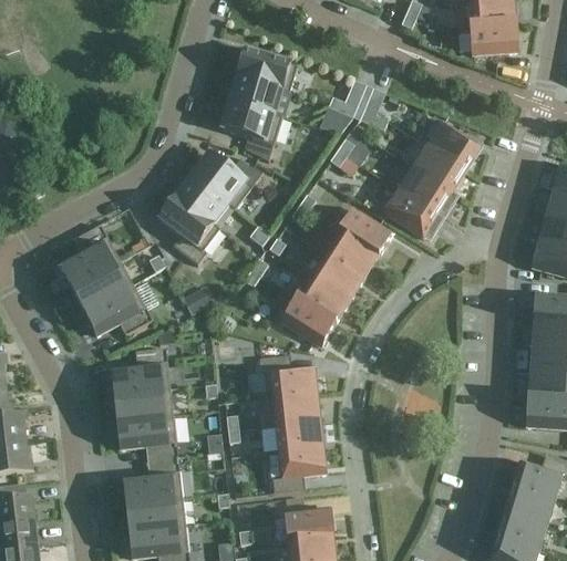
[(416,16),(422,3),(414,0),(411,0),(406,11),(416,16)]
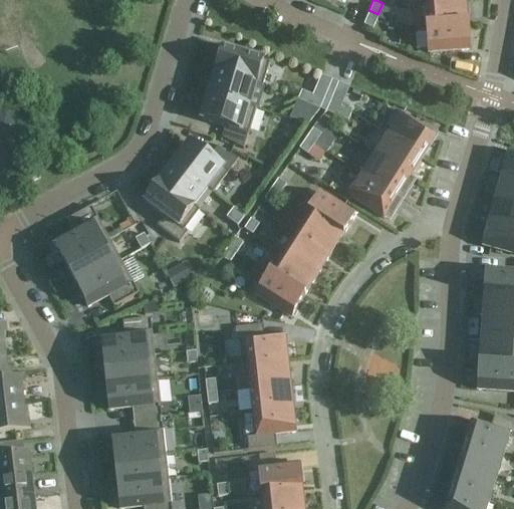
[(467,22),(466,0),(425,0),(427,24),(467,22)]
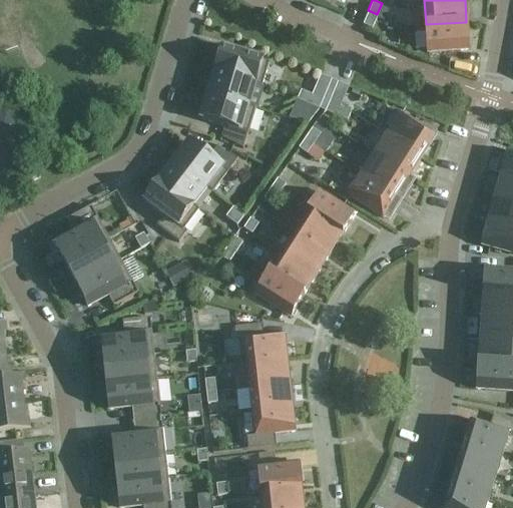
[(372,25),(377,14),(368,10),(363,21),(372,25)]
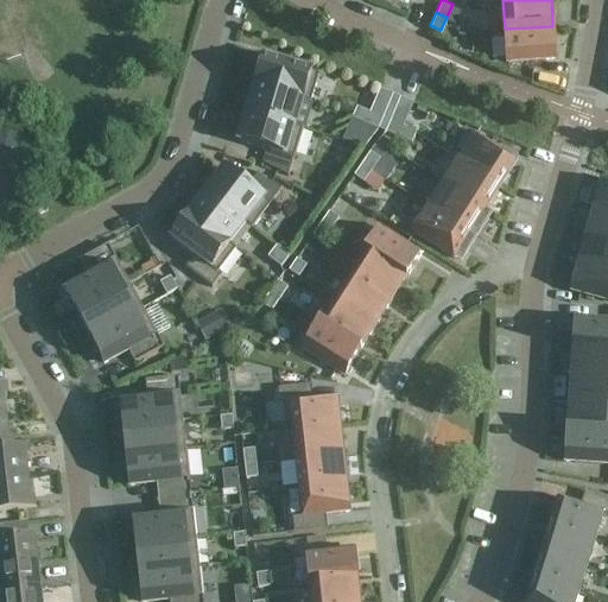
[(449,45),(461,20),(450,16),(438,40),(449,45)]
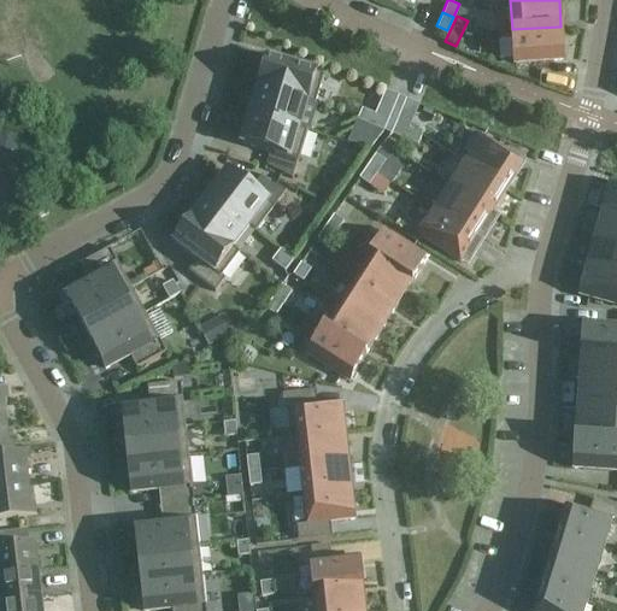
[(563,47),(560,27),(512,29),(515,59),(553,57),(563,56),(562,47),(563,47)]
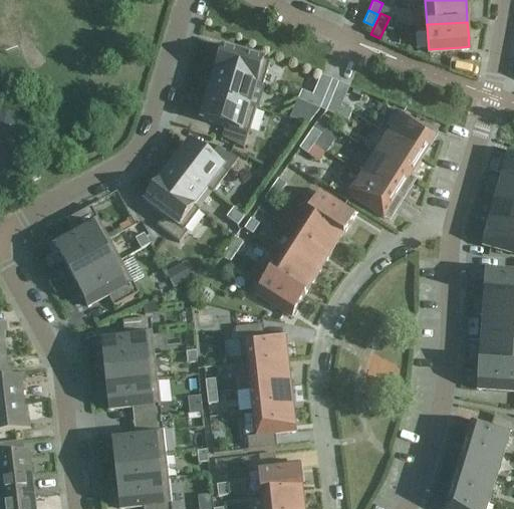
[(262,82),(269,58),(222,44),(215,68),(262,82)]
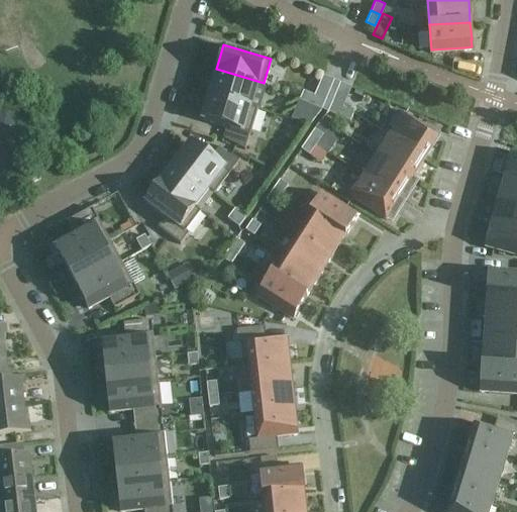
[(250,103),(256,82),(264,84),(264,83),(216,69),(210,92),(256,106),(257,105),(250,103)]
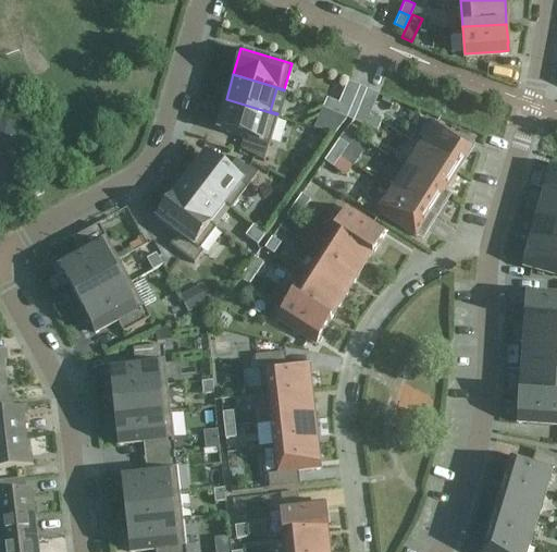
[(334,110),(338,99),(326,95),(322,105),(334,110)]
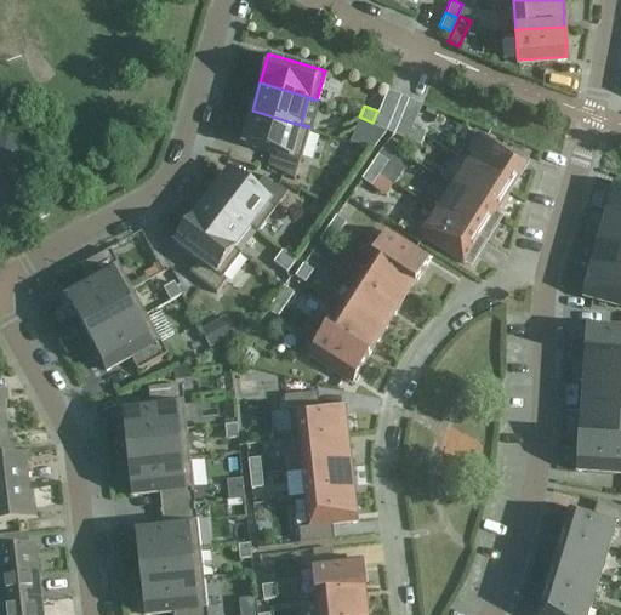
[(308,127),(252,110),(243,140),(272,148),(268,163),(294,176),(300,157),(308,127)]
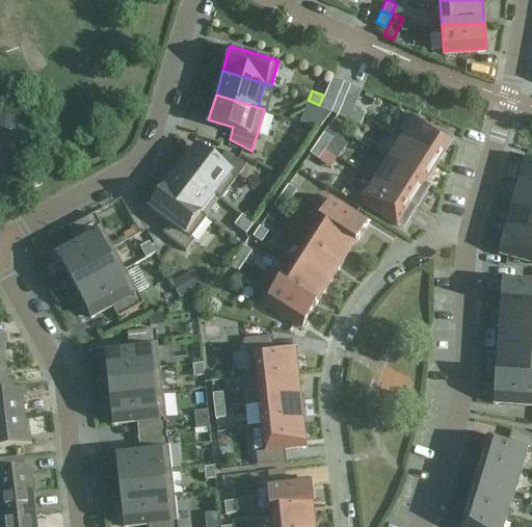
[(330,109),(335,100),(323,95),(319,105),(330,109)]
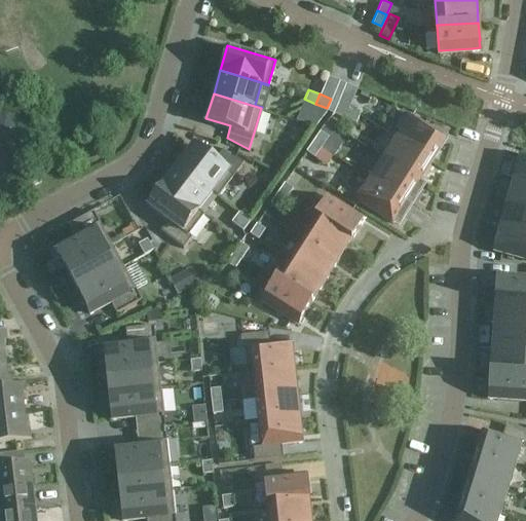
[(348,106),(337,102),(333,111),(344,116),(348,106)]
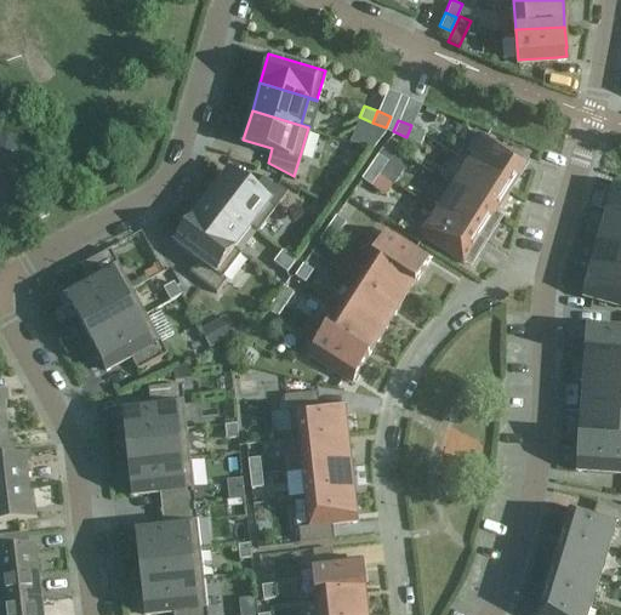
[(0,131),(0,137),(16,143),(20,130),(3,125),(0,131)]
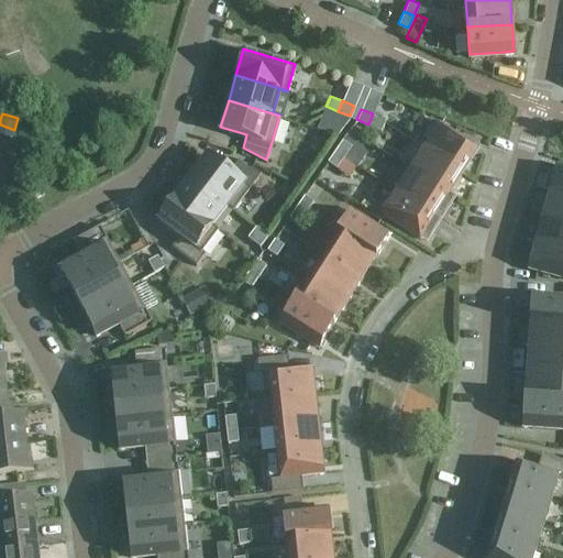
[(381,129),(385,119),(373,113),(368,124),(381,129)]
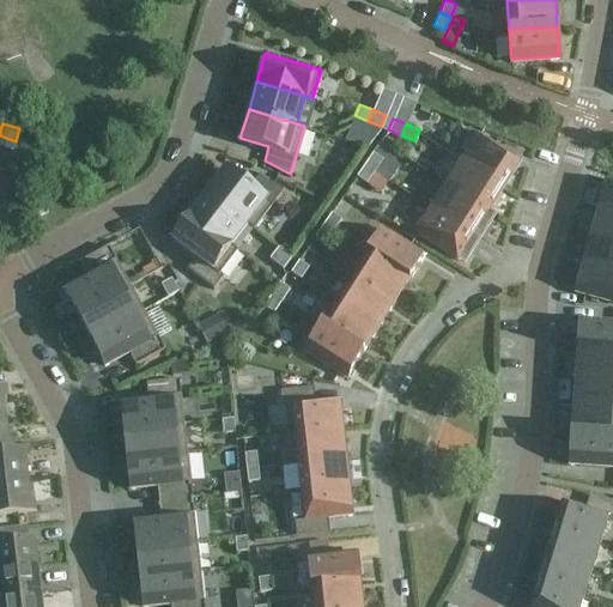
[(504,182),(520,158),(479,132),(463,157),(504,182)]
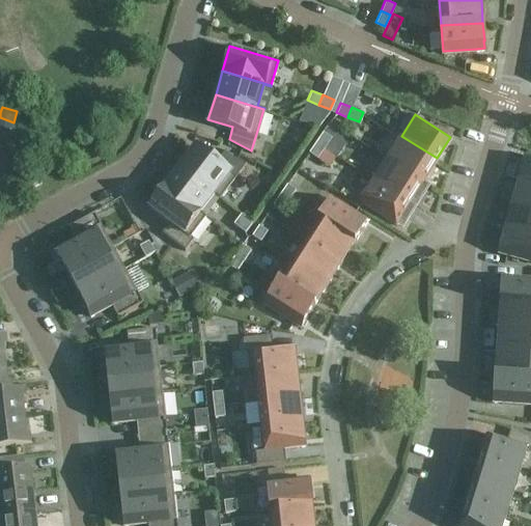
[(325,146),(332,136),(323,130),(315,140),(325,146)]
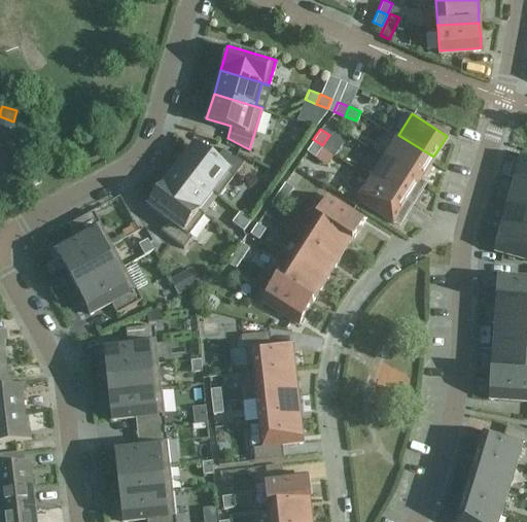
[(420,178),(433,157),(398,135),(385,155),(420,178)]
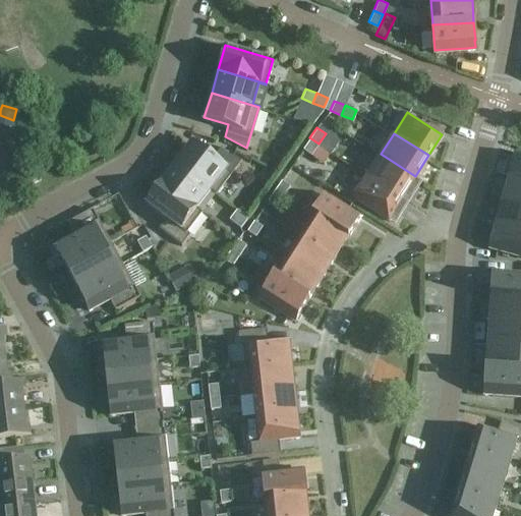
[(330,178),(339,165),(328,158),(339,141),(329,134),(308,163),(330,178)]
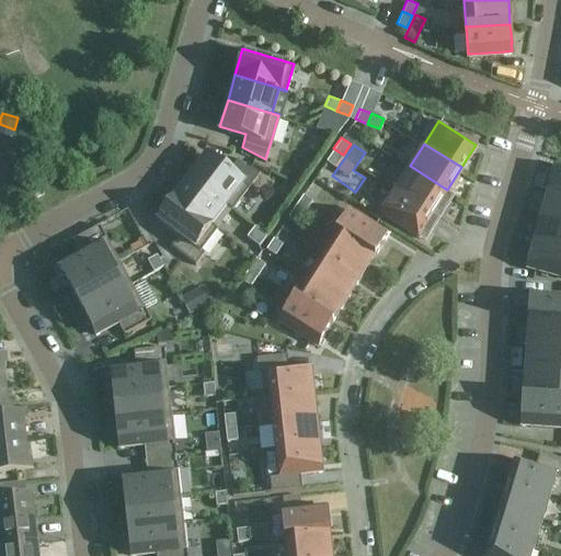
[(335,166),(343,155),(333,148),(327,159),(335,166)]
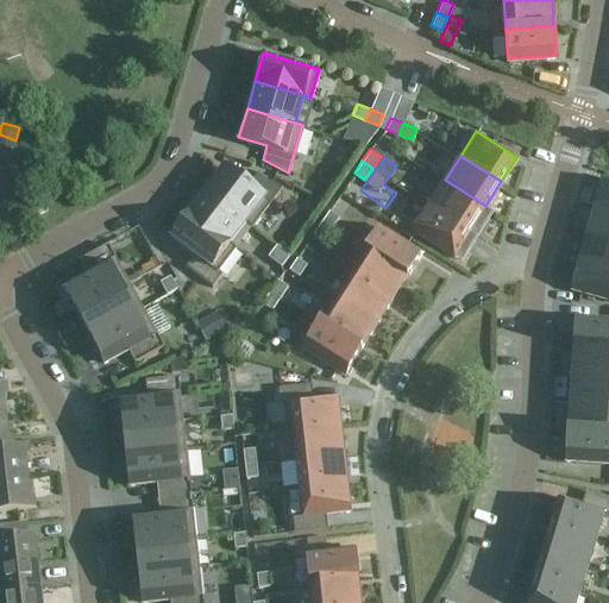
[(270,200),(282,184),(257,171),(248,183),(225,165),(207,188),(205,186),(203,187),(206,188),(252,224),(271,200),(270,200)]
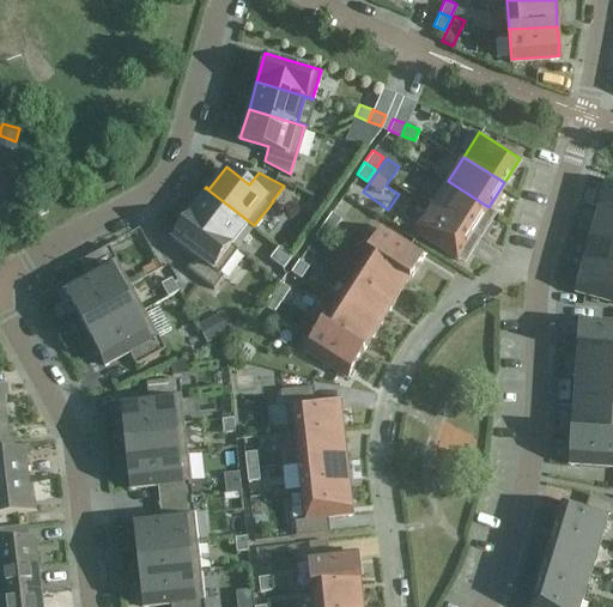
[(612,208),(612,178),(607,177),(605,184),(599,205),(612,208)]
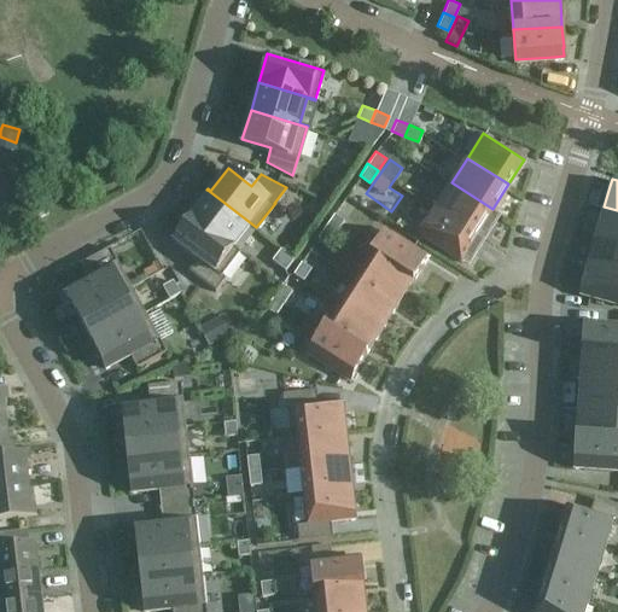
[(477,233),(493,209),(452,182),(436,207),(477,233)]
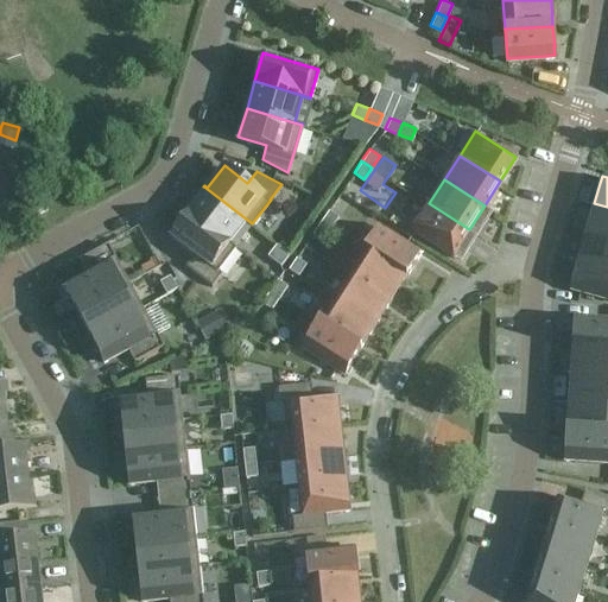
[(252,223),(206,188),(203,187),(206,189),(189,210),(235,246),(235,245),(229,240),(245,220),(252,225),(252,223)]
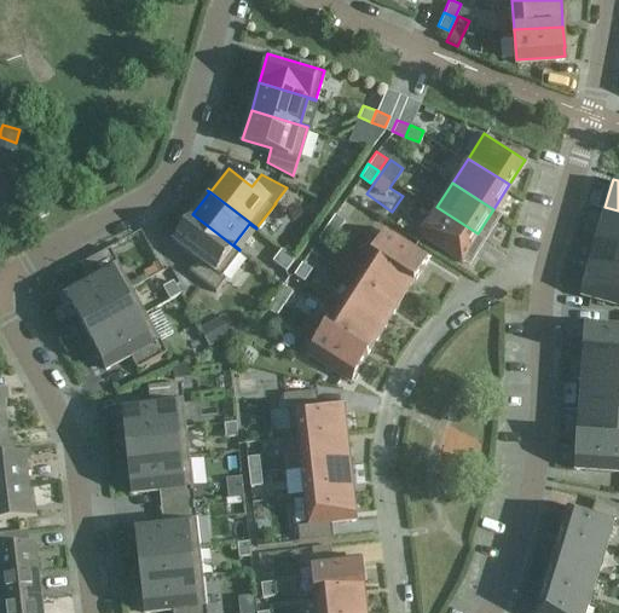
[(462,259),(478,233),(437,207),(421,232),(462,259)]
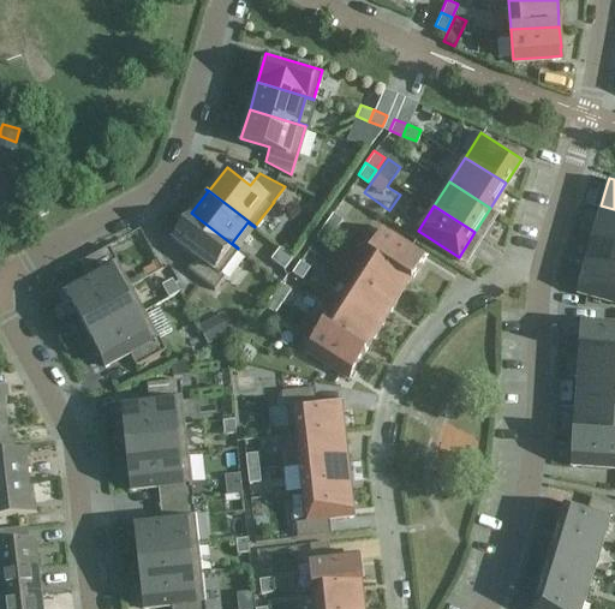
[(614,209),(601,206),(593,234),(614,239),(614,209)]
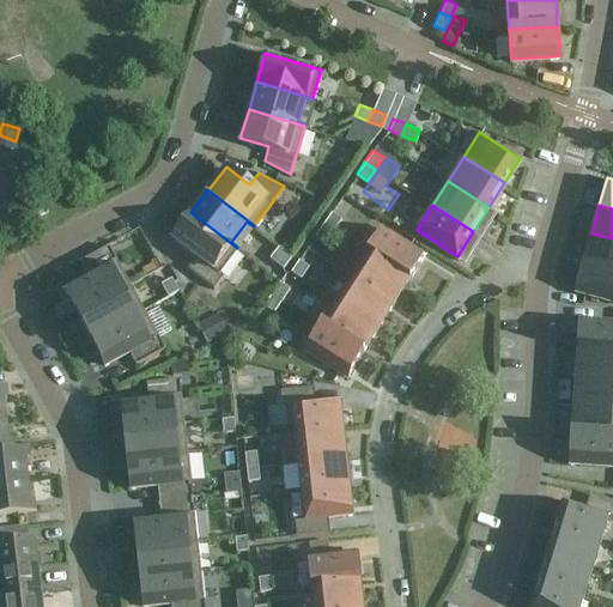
[(333,229),(341,217),(332,210),(323,222),(333,229)]
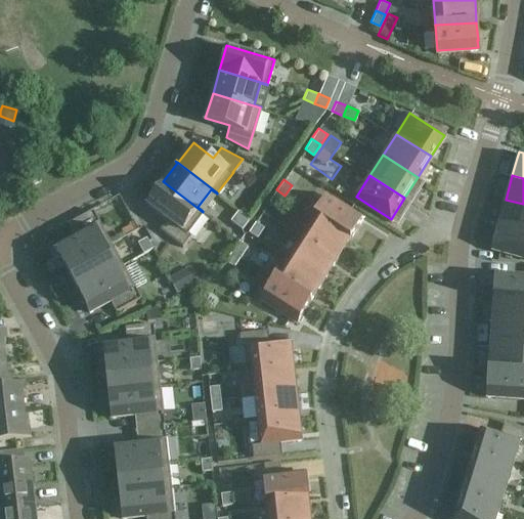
[(203,212),(163,181),(147,202),(167,217),(160,227),(182,245),(190,233),(188,231),(203,212)]
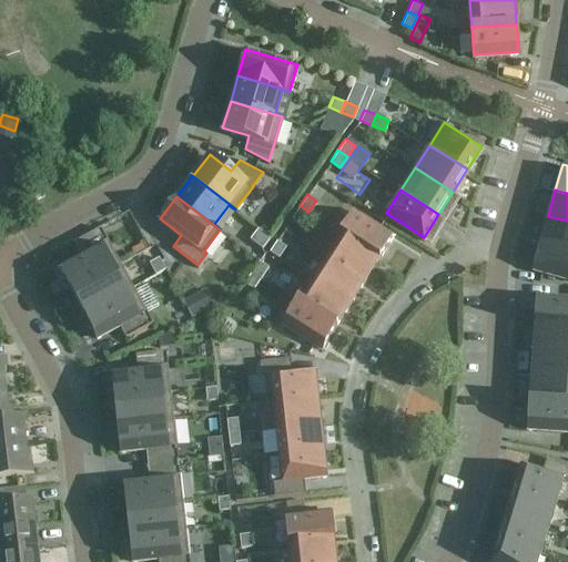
[(301,223),(308,212),(300,205),(292,216),(301,223)]
